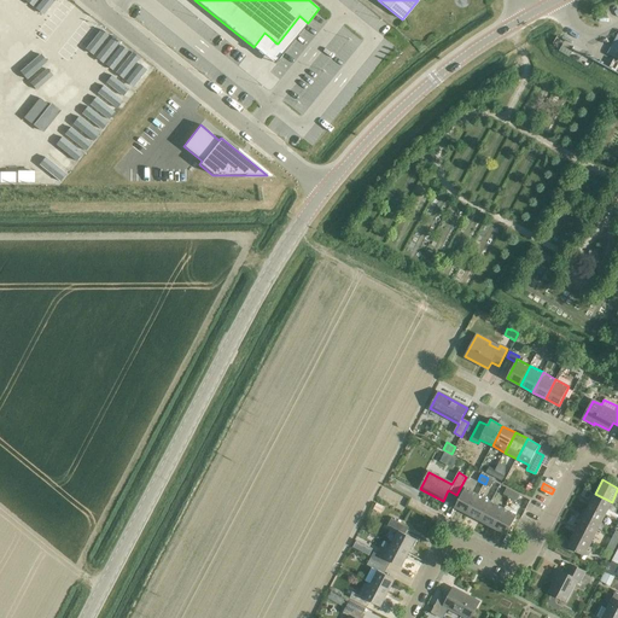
[(468,514),(479,495),(466,488),(455,508),(468,514)]
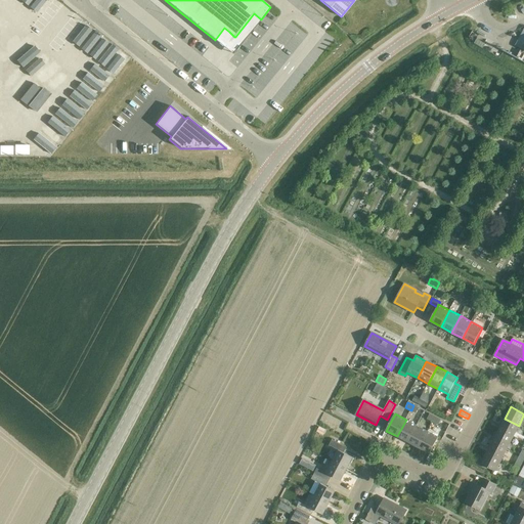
[(433,422),(435,417),(430,413),(427,419),(433,422)]
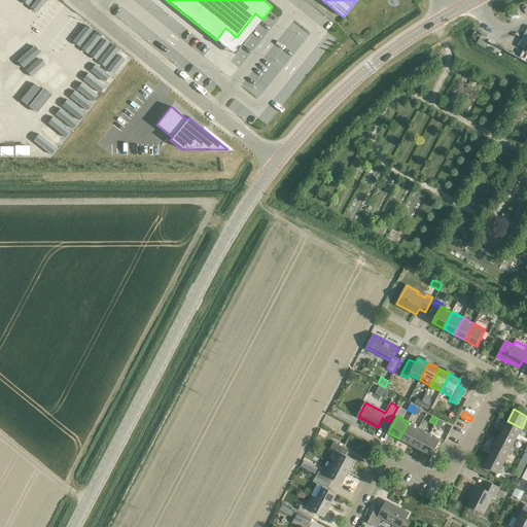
[(516,440),(522,428),(507,421),(501,432),(516,440)]
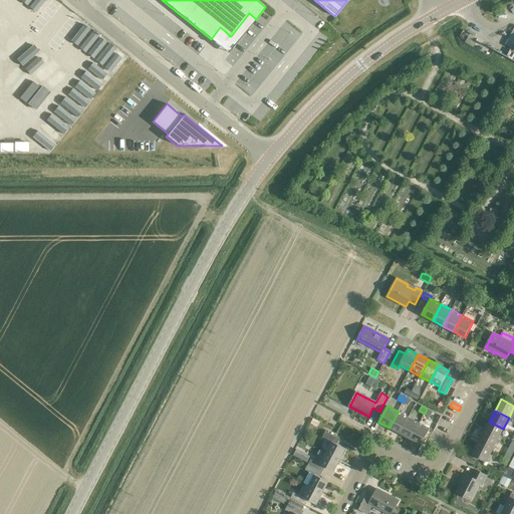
[(401,434),(409,418),(399,412),(390,428),(401,434)]
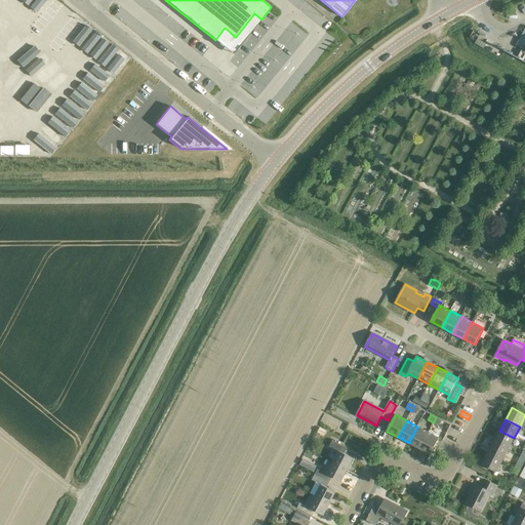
[(327,431),(320,427),(317,433),(324,436),(327,431)]
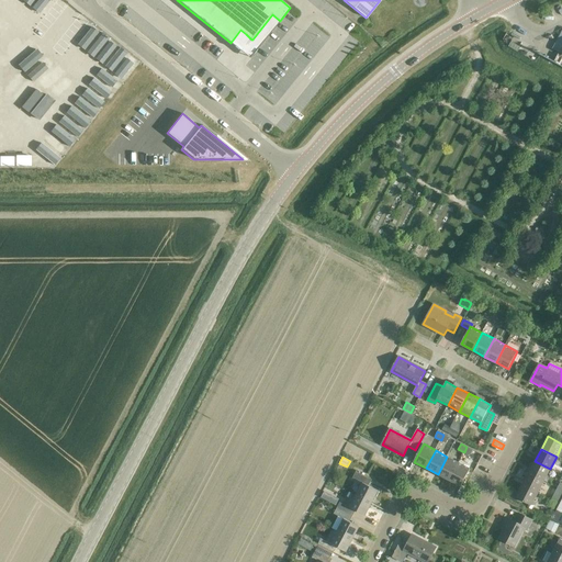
[(449,481),(459,463),(447,457),(438,474),(449,481)]
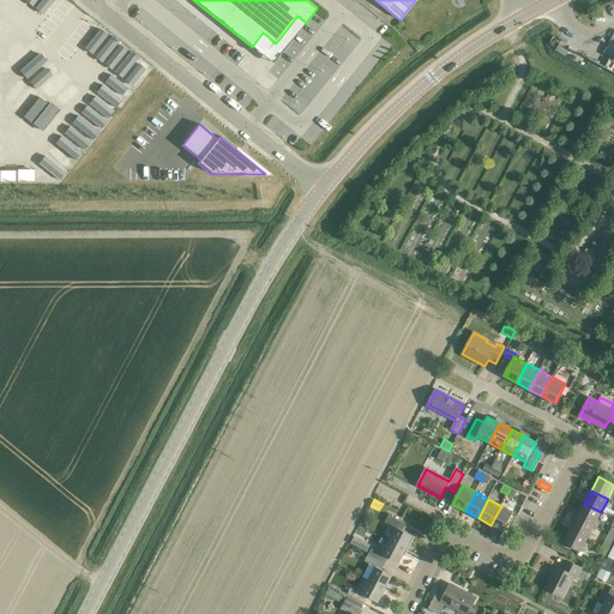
[(595,525),(601,512),(584,504),(577,517),(595,525)]
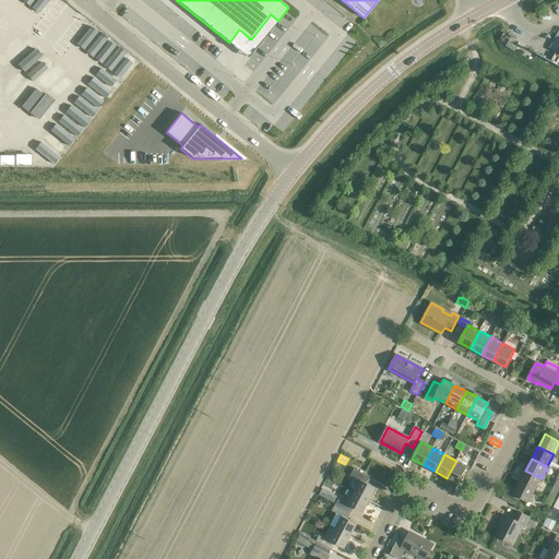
[(456,461),(447,478),(459,484),(468,466),(456,461)]
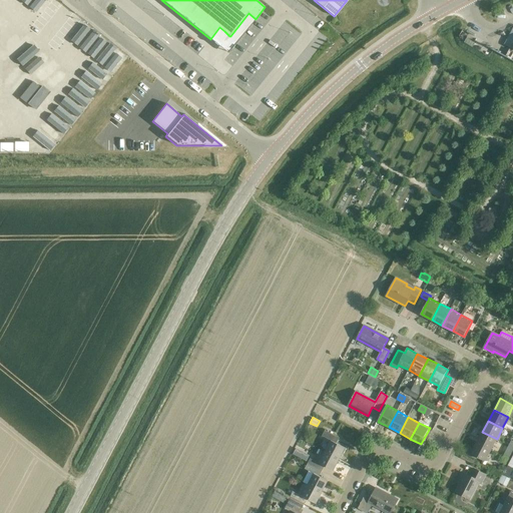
[(325,452),(340,460),(346,448),(337,443),(339,438),(325,431),(322,436),(331,441),(325,452)]
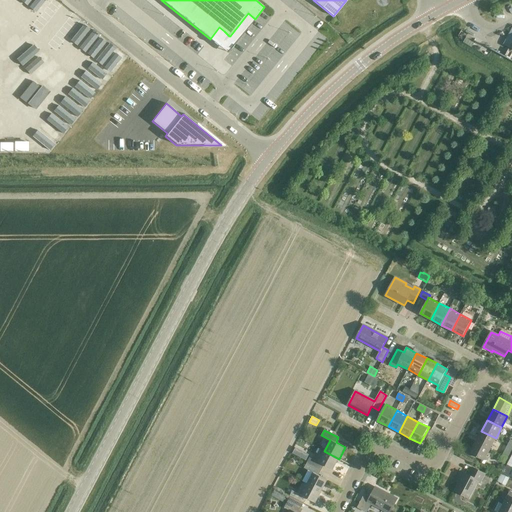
[(490,449),(496,438),(481,431),(476,442),(490,449)]
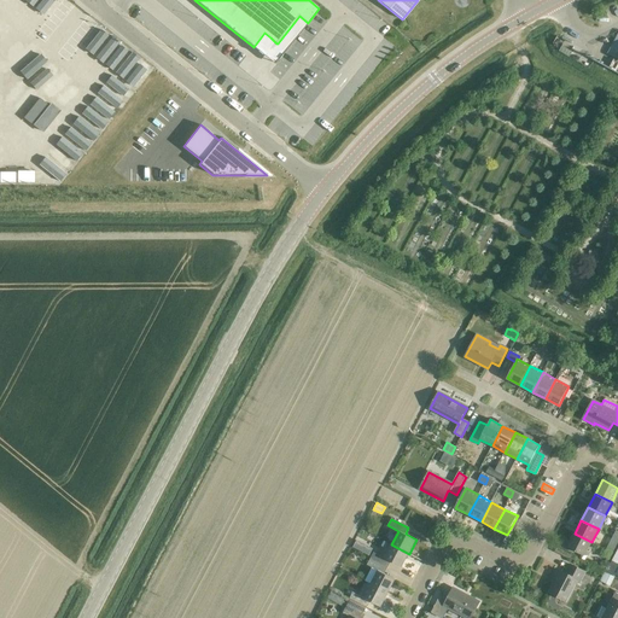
[(584,555),(592,542),(575,534),(567,547),(584,555)]
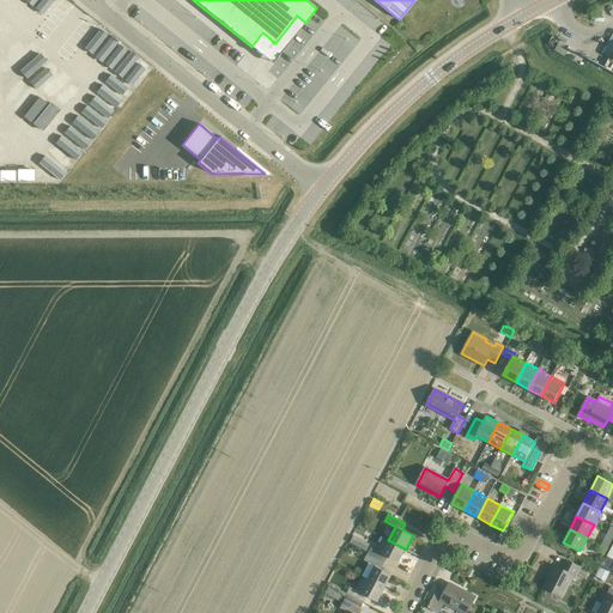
[(399,563),(406,550),(388,540),(381,553),(370,548),(368,554),(384,563),(387,557),(399,563)]
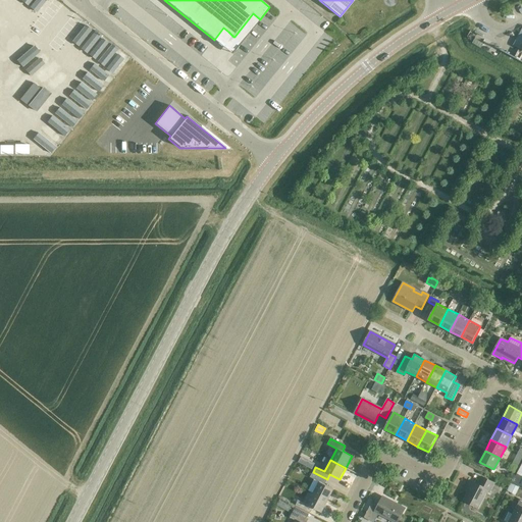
[(324,484),(327,479),(313,472),(310,477),(319,481),(313,493),(327,501),(333,489),(324,484)]
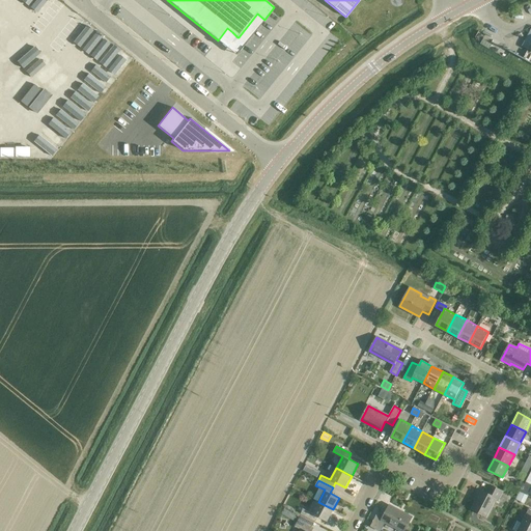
[(472,508),(486,515),(496,498),(498,500),(503,491),(490,484),(485,493),(477,488),(474,495),(478,496),(472,508)]
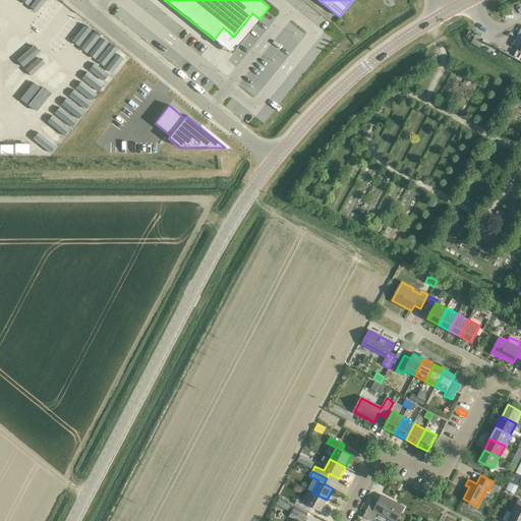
[(514,495),(518,486),(509,482),(506,490),(514,495)]
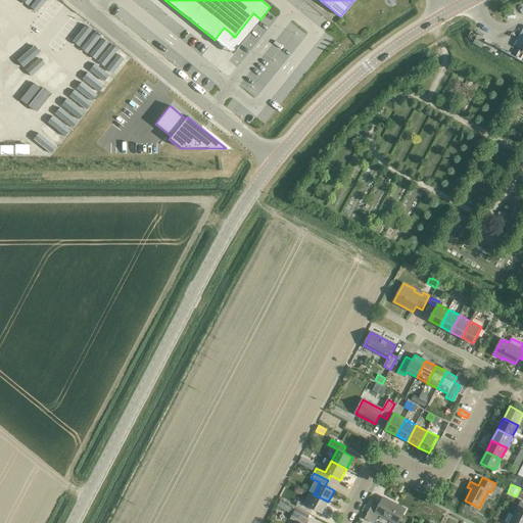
[(322,514),(328,502),(314,494),(307,506),(298,502),(296,506),(311,514),(314,509),(322,514)]
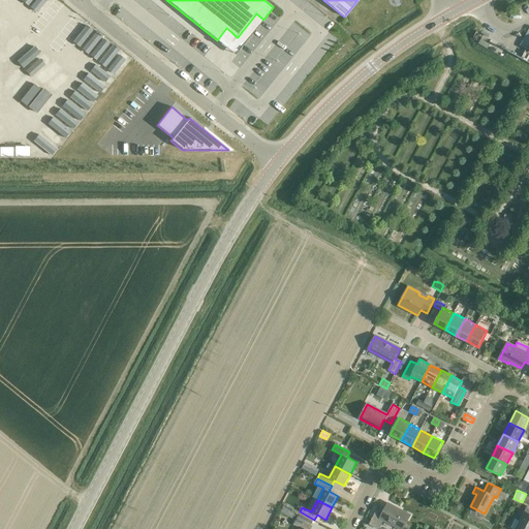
[(395,524),(403,528),(410,516),(387,503),(382,511),(376,508),(368,524),(375,528),(379,518),(395,525),(395,524)]
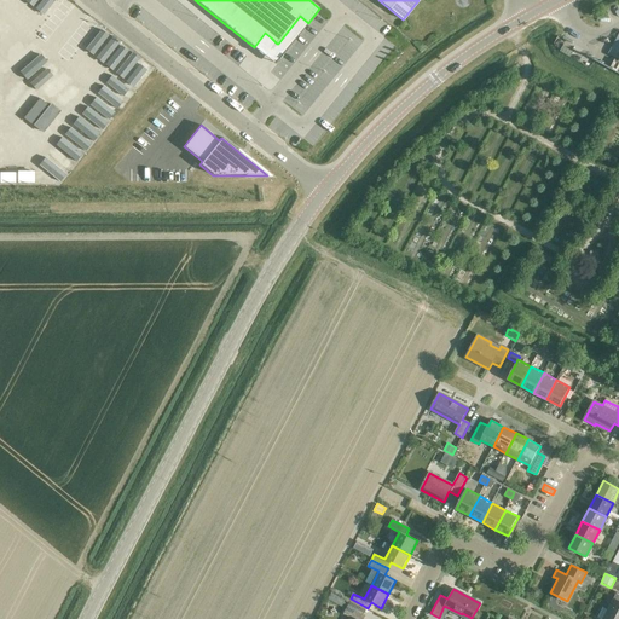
[(331,593),(328,600),(335,603),(339,596),(331,593)]
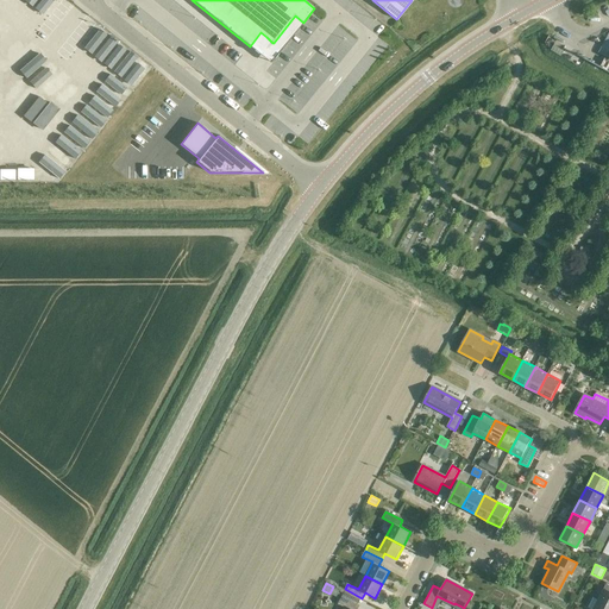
[(592,608),(608,608),(608,591),(604,589),(592,608)]
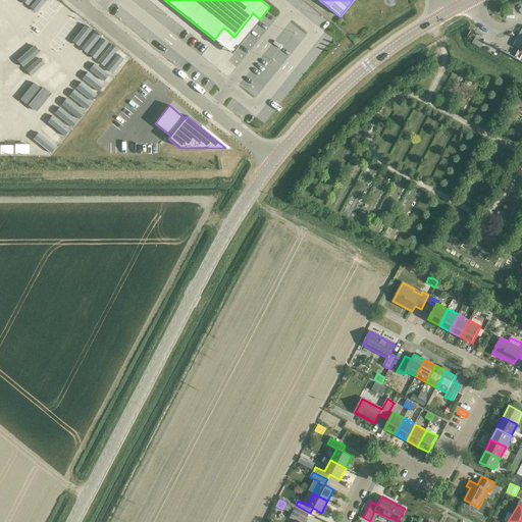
[(295,521),(306,521),(308,519),(294,511),(290,517),(296,520),(295,521)]
